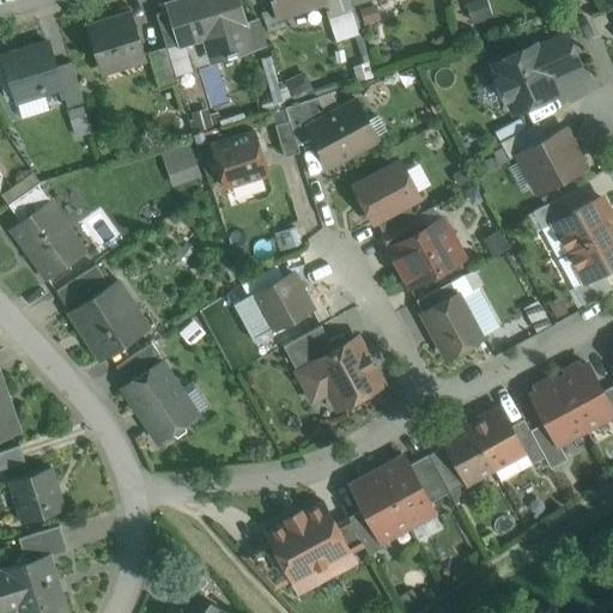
[(235,0),(183,0),(168,5),(170,10),(181,44),(211,35),(218,59),(228,55),(228,58),(236,55),(235,53),(250,48),(235,0)]
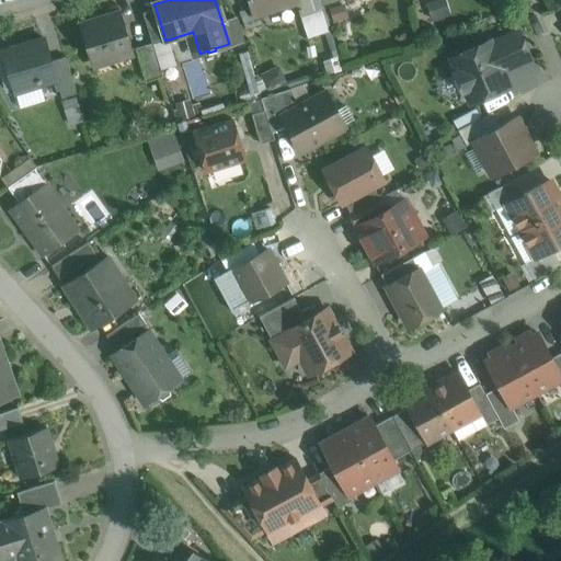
[(296,0),(247,0),(253,18),(297,4),(296,0)]
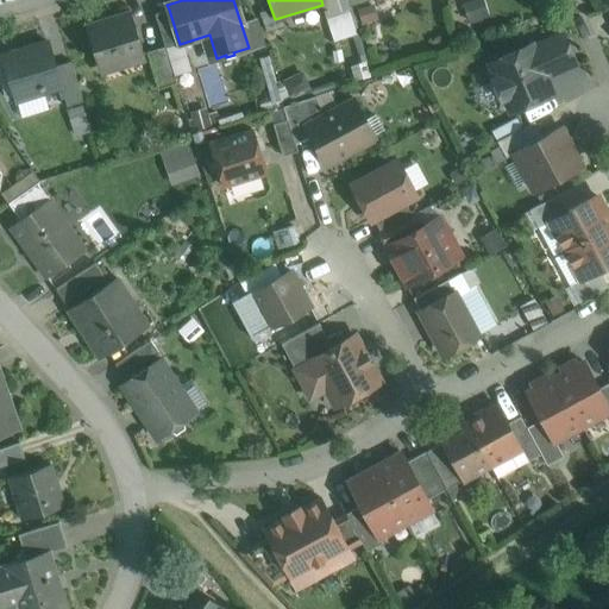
[(460,0),(469,22),(490,13),(484,0),(460,0)]
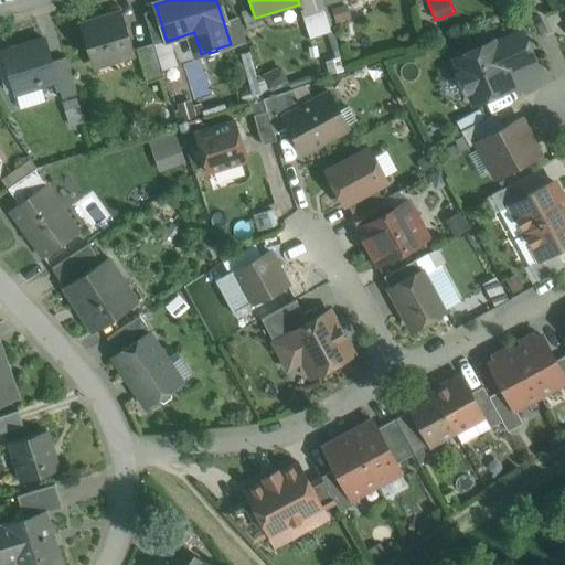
[(157,9),(144,13),(152,43),(153,44),(167,41),(157,9)]
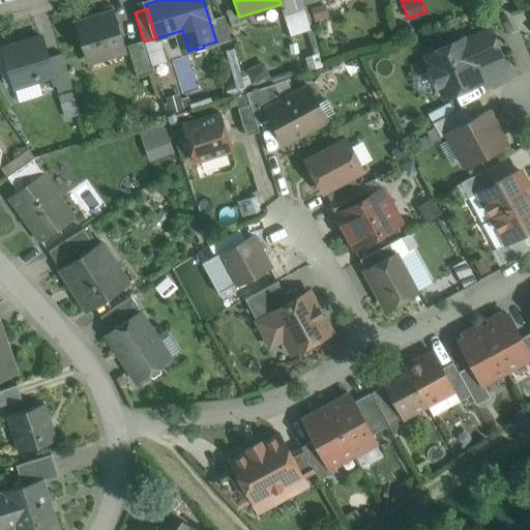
[(113,15),(77,25),(87,60),(106,55),(105,51),(120,47),(121,50),(123,50),(113,15)]
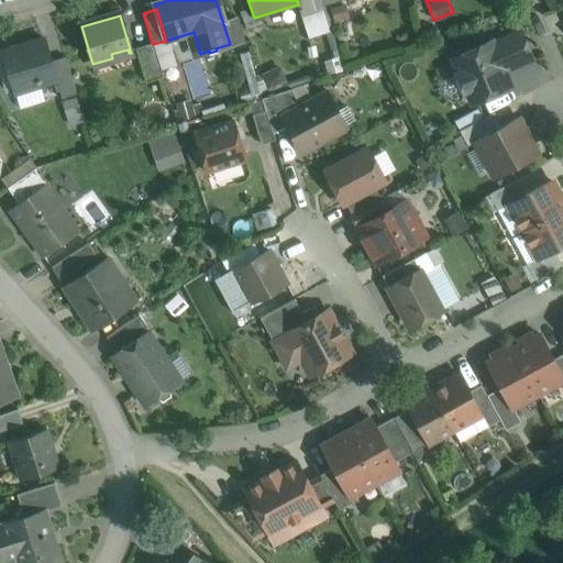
[(519,32),(492,44),(503,70),(531,58),(519,32)]
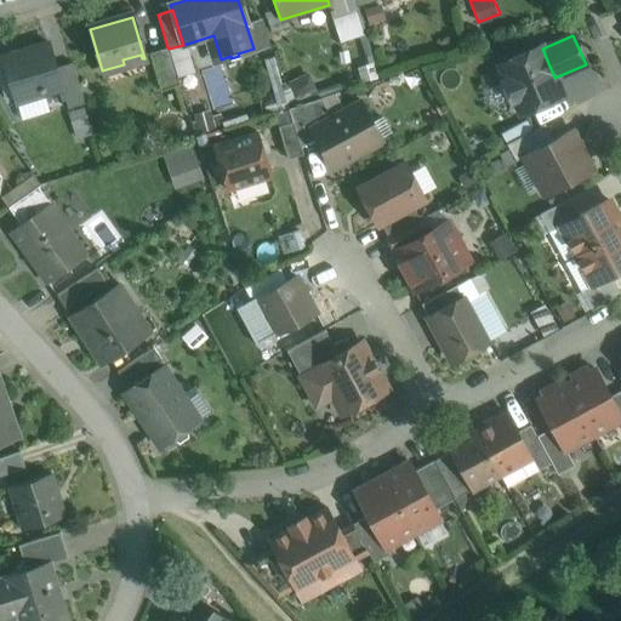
[(49,43),(3,57),(15,101),(43,92),(44,95),(62,90),(62,89),(56,68),(49,43)]
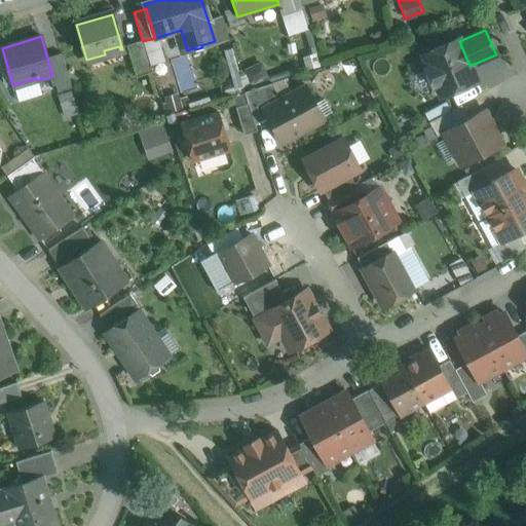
[(457,39),(424,53),(429,67),(425,68),(433,85),(437,83),(442,95),(476,80),(470,66),(459,41),(457,39)]
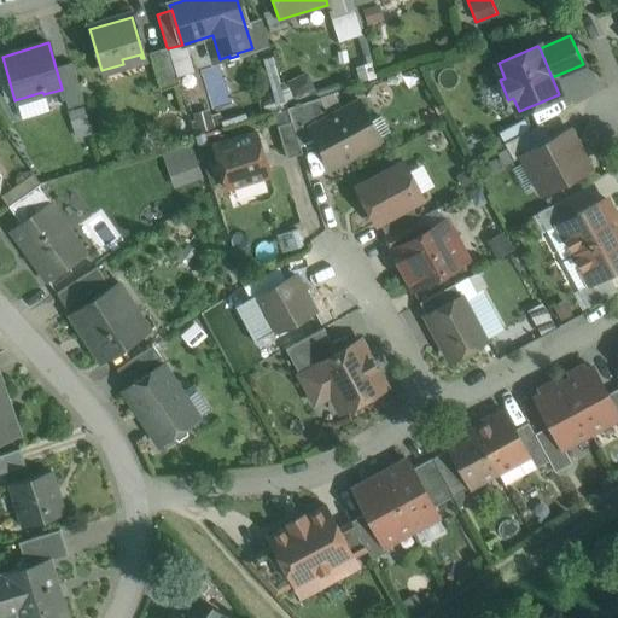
[(167,47),(149,53),(159,89),(179,85),(168,48),(167,47)]
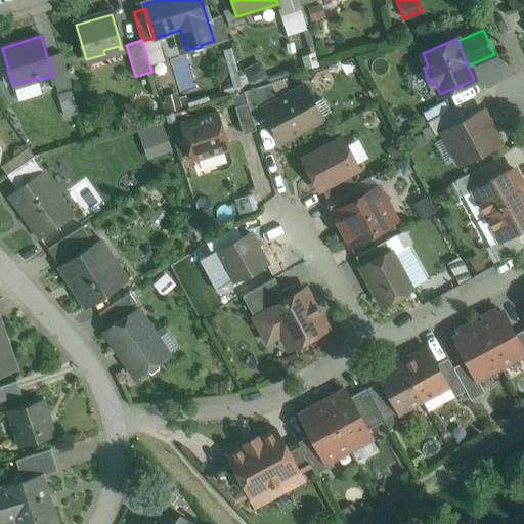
[(60,53),(47,57),(52,75),(52,76),(57,92),(72,88),(60,53)]
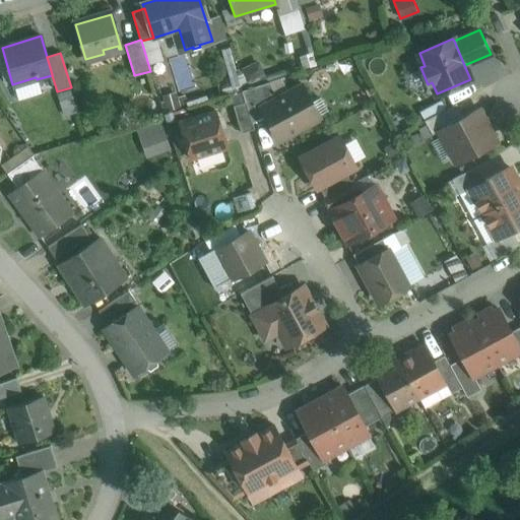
[(258,58),(241,65),(246,78),(263,71),(258,58)]
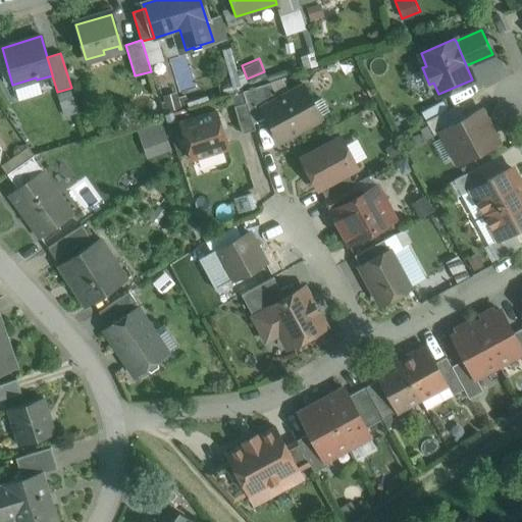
[(269,82),(242,91),(246,102),(253,123),(265,116),(260,107),(278,98),(269,82)]
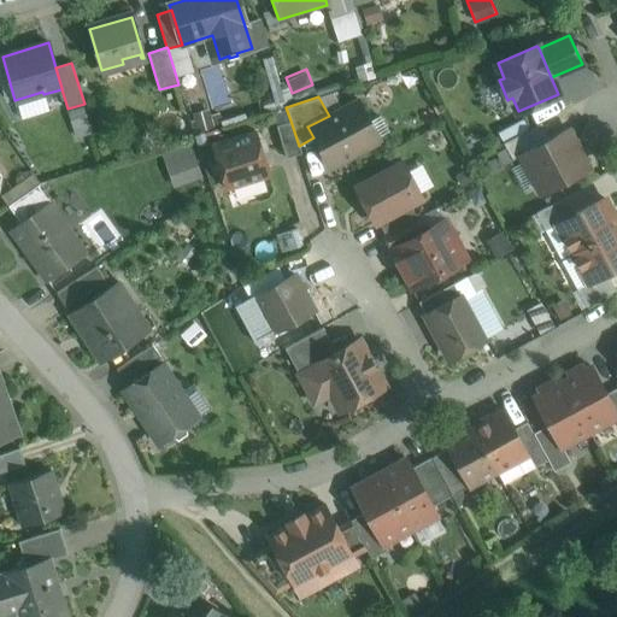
[(329,116),(307,127),(313,137),(325,160),(334,157),(338,163),(374,144),(364,124),(370,121),(358,100),(329,116)]
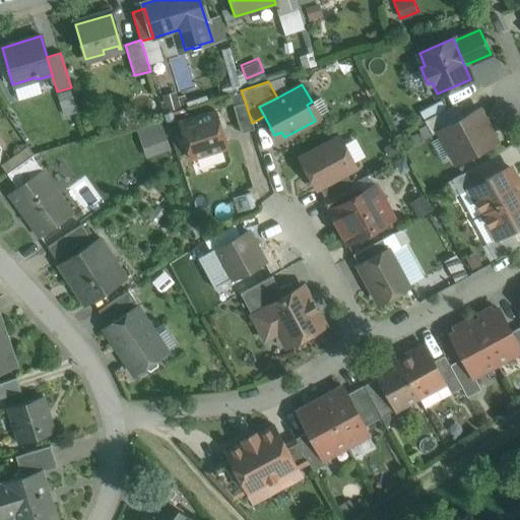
[(442,99),(419,111),(424,120),(446,108),(442,99)]
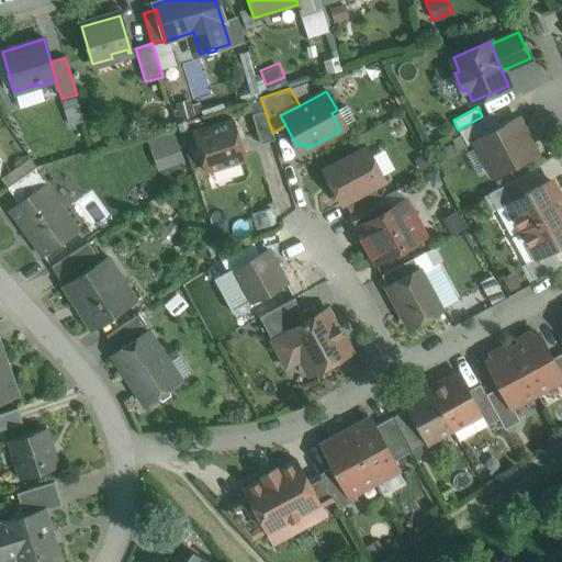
[(265,110),(251,114),(260,144),(274,139),(272,133),(265,110)]
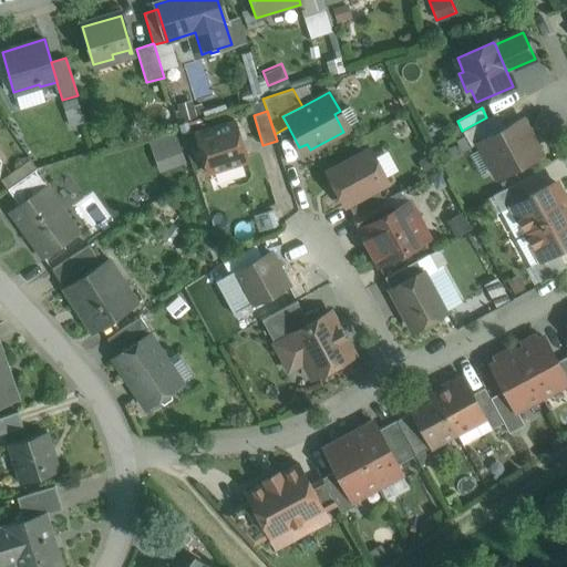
[(486,117),(462,131),(471,146),(478,142),(505,127),(497,112),(486,117)]
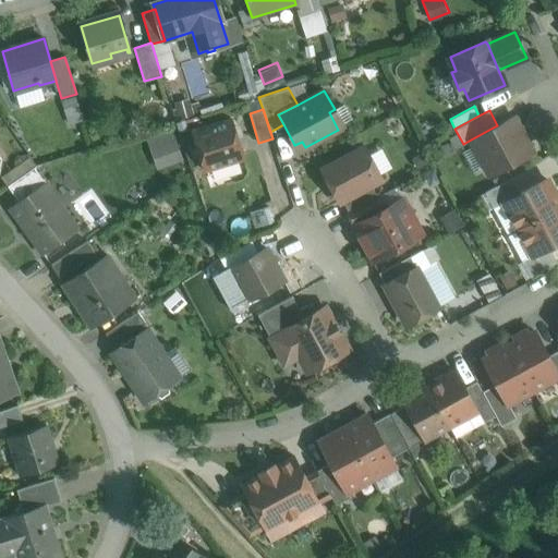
[(497,125),(471,140),(489,174),(532,152),(513,117),(497,125)]
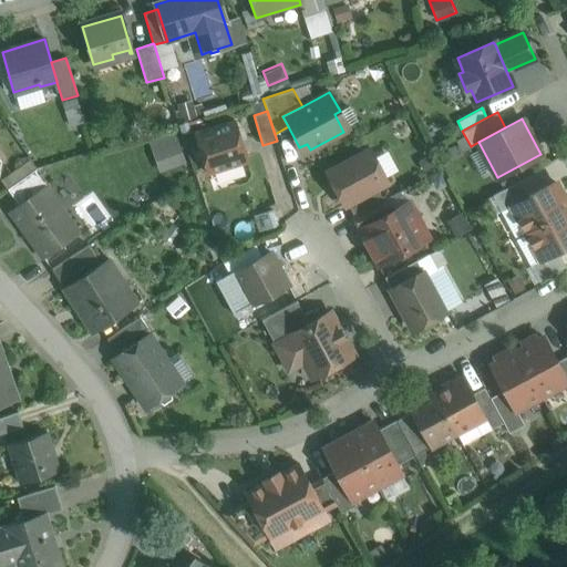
[(235,121),(195,133),(207,173),(247,161),(235,121)]
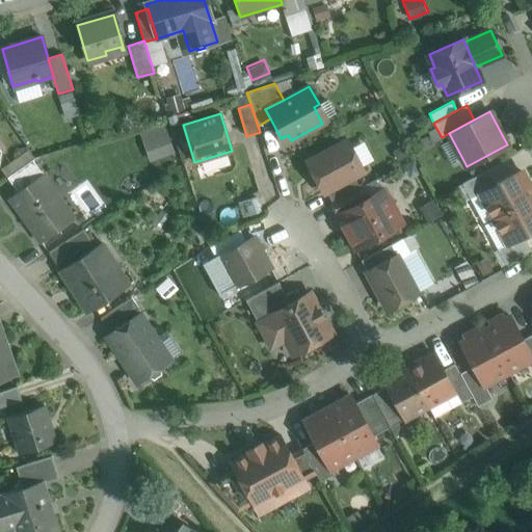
[(138,131),(149,160),(174,151),(163,122),(138,131)]
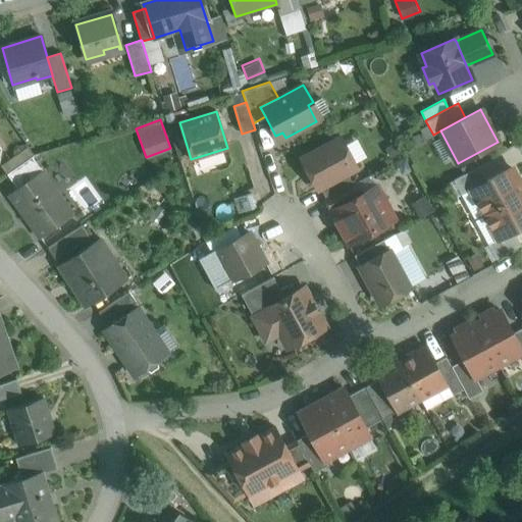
[(340,138),(302,159),(318,189),(347,173),(356,168),(340,138)]
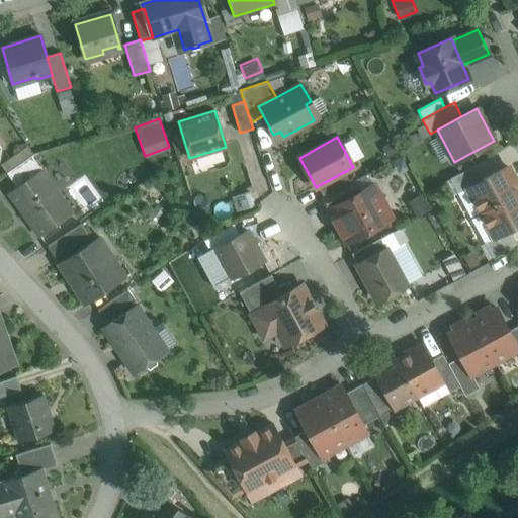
[(31,156),(7,173),(17,188),(41,170),(31,156)]
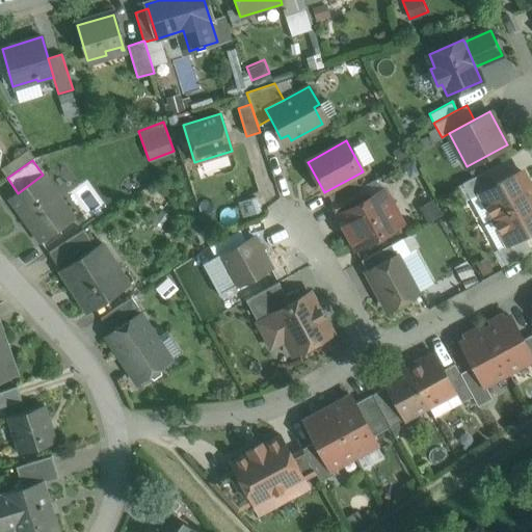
[(487,169),(461,183),(470,198),(480,192),(496,184),(487,169)]
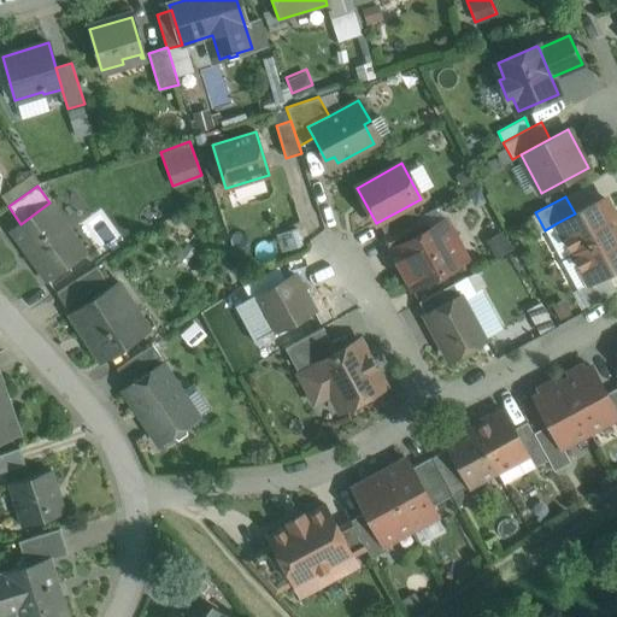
[(575,213),(557,223),(573,253),(616,228),(616,212),(611,210),(604,198),(575,213)]
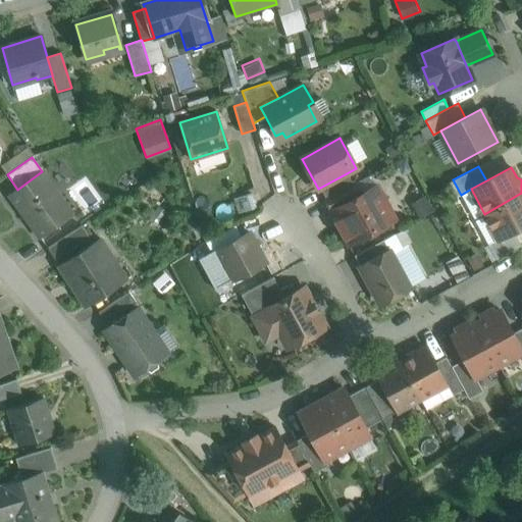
[(72,214),(42,171),(17,190),(9,195),(40,238),(72,214)]
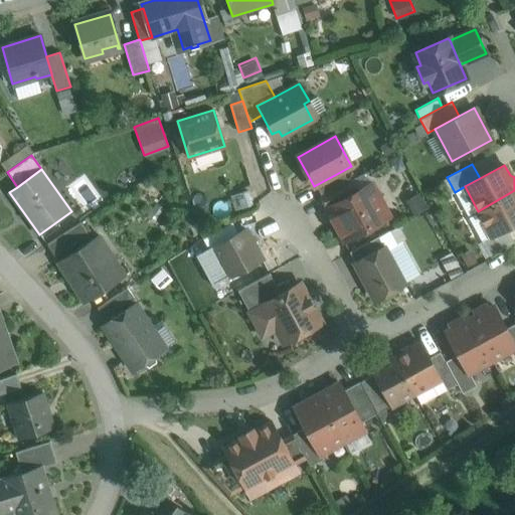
[(342,171),(315,185),(321,195),(348,181),(342,171)]
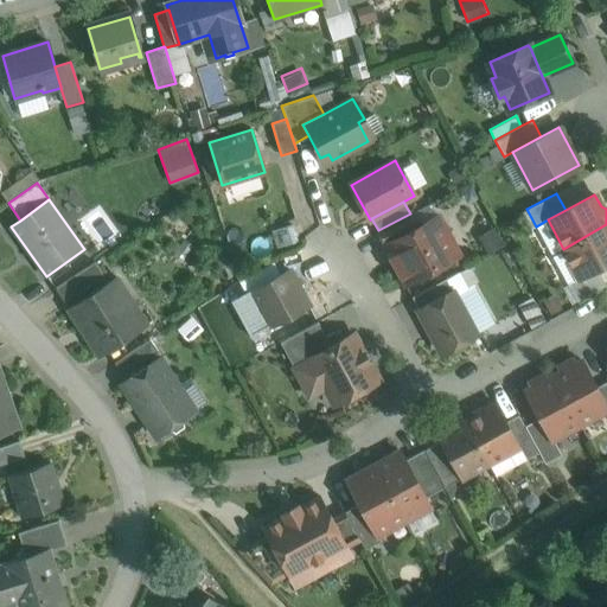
[(378,230),(377,231),(384,246),(421,225),(414,211),(410,213),(378,230)]
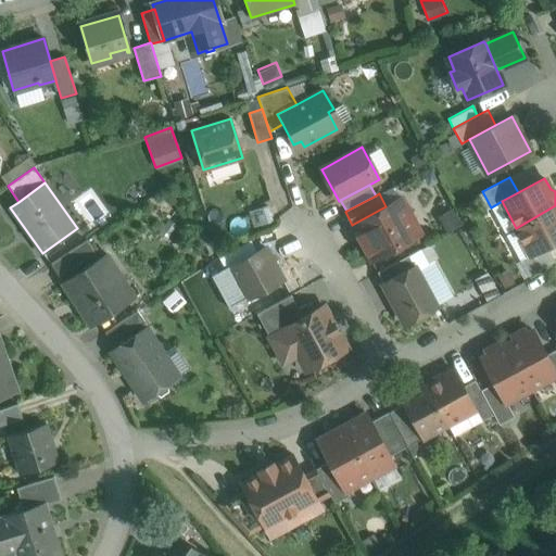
[(386,206),(352,225),(371,261),(420,235),(401,198),(386,206)]
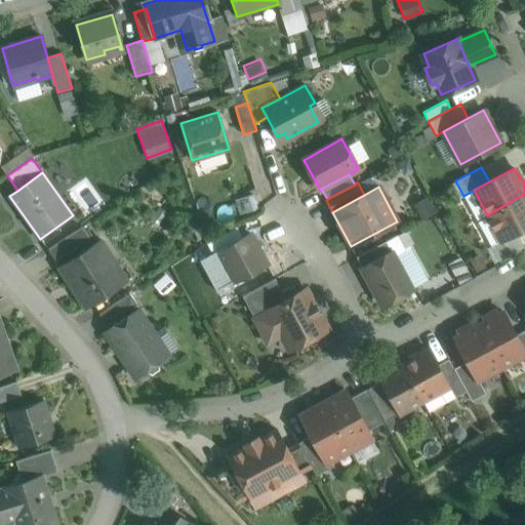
[(242,212),(258,205),(252,191),(236,198),(242,212)]
